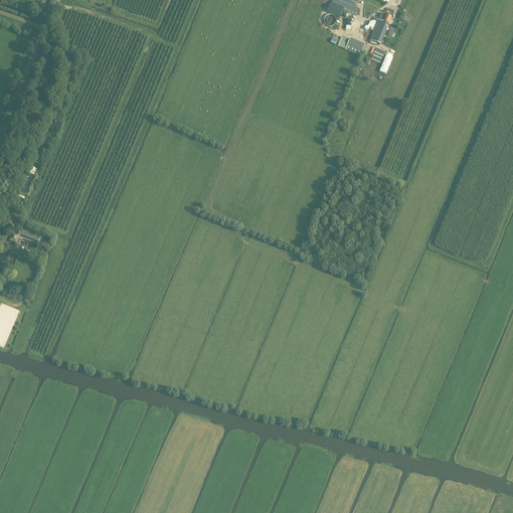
[(337,2),(345,6),(344,8),(349,11),(354,13),(356,13),(357,11),(359,6),(357,5),(358,0),(333,0),(333,1),(337,2)]
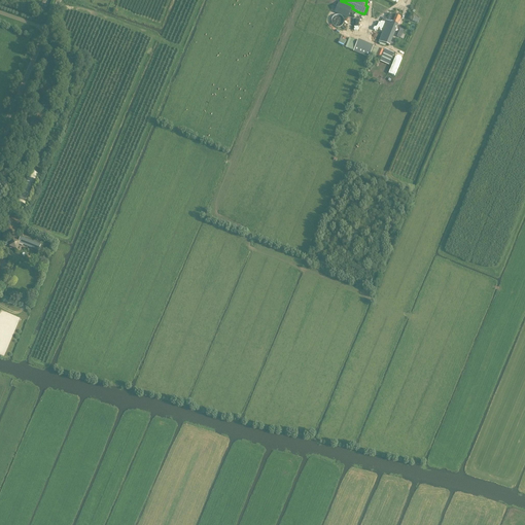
[(345,2),(341,1),(337,11),(349,15),(353,6),(345,2)]
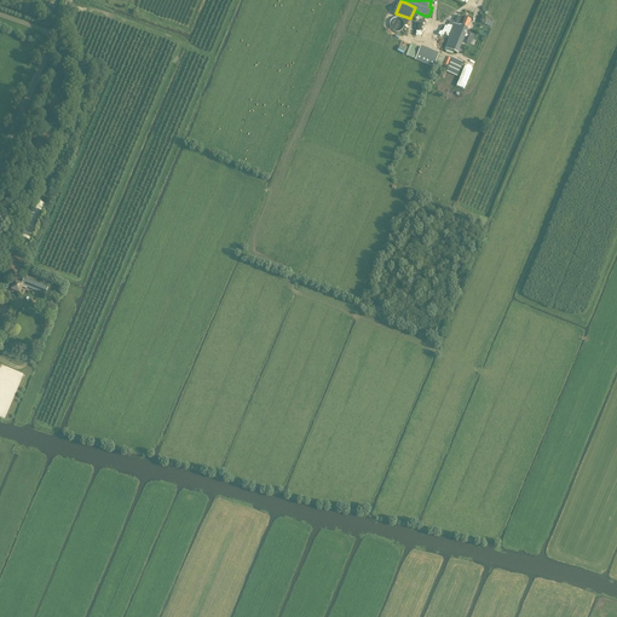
[(456,38),(459,34),(466,36),(467,32),(473,18),(462,13),(459,21),(453,18),(451,23),(454,24),(450,35),(451,36),(448,46),(460,51),(460,50),(461,50),(463,41),(456,38)]
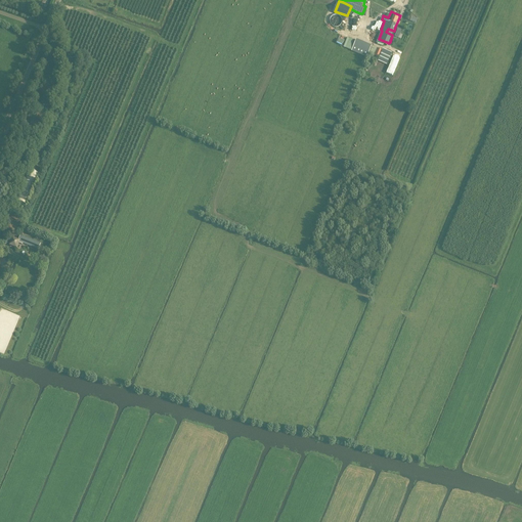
[(353,49),(368,55),(374,45),(358,38),(353,49)]
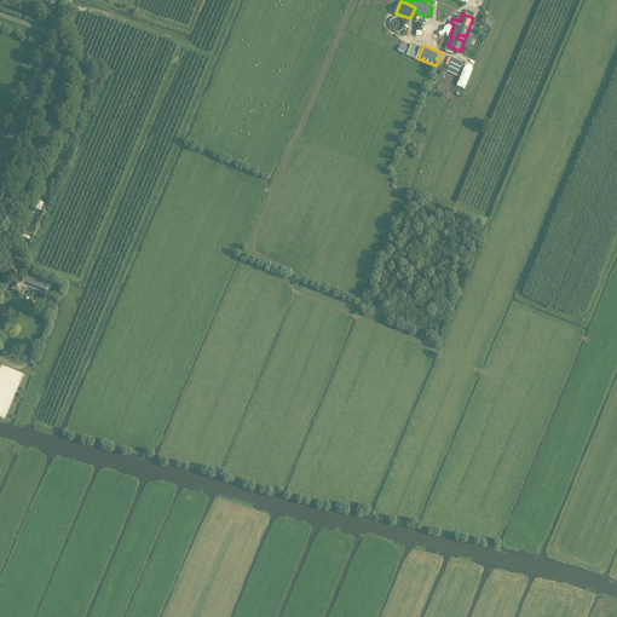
[(443,52),(438,62),(444,64),(450,67),(449,70),(454,71),(460,74),(462,68),(465,61),(459,58),(455,57),(445,53),(443,52)]
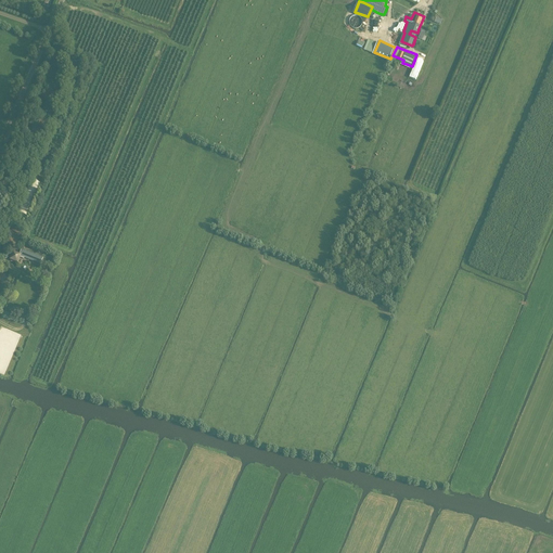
[(27,220),(43,182),(34,178),(17,216),(27,220)]
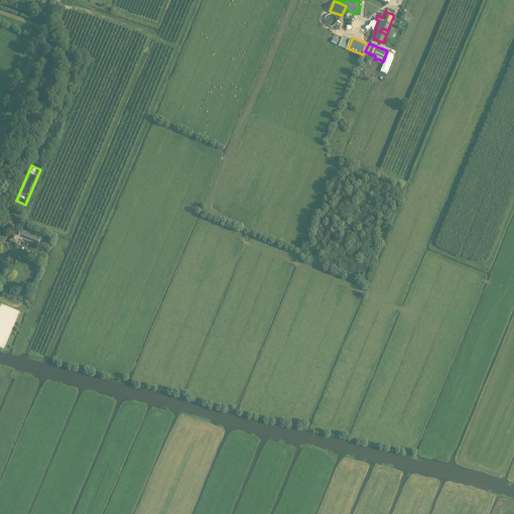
[(18,242),(21,236),(39,243),(41,238),(22,230),(20,235),(14,233),(12,240),(18,242)]
